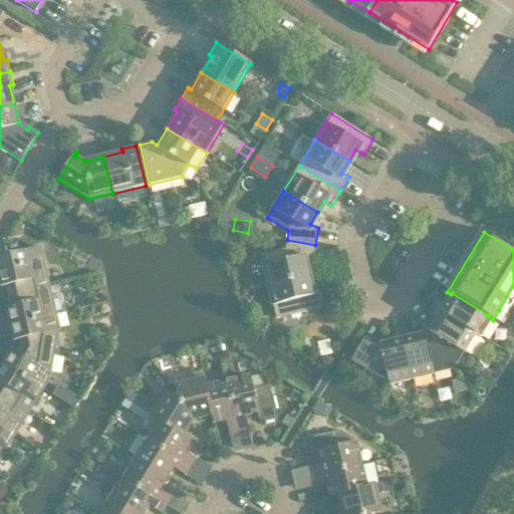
[(312,261),(315,245),(287,240),(285,250),(260,255),(268,286),(306,276),(303,263),(312,261)]
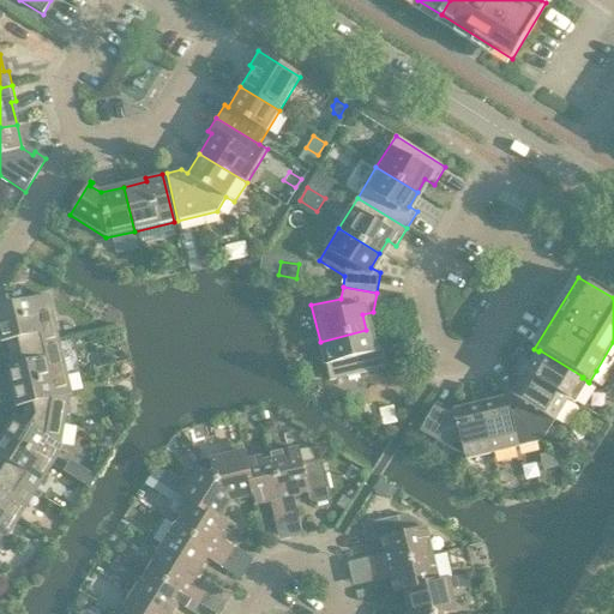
[(6,342),(10,355),(56,343),(53,331),(56,331),(48,296),(0,307),(0,339),(1,344),(6,342)]
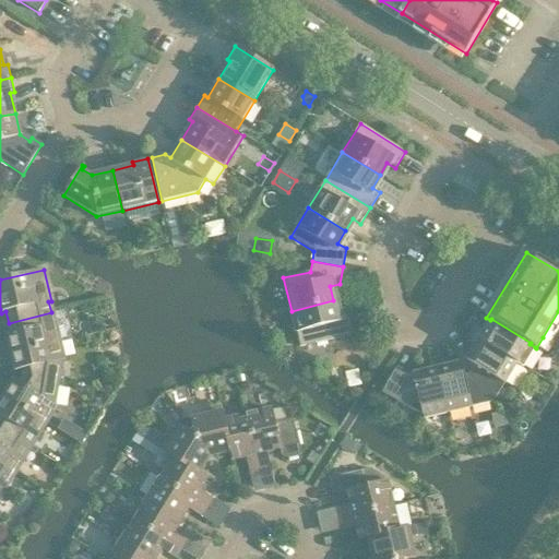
[(337,314),(333,300),(292,311),(300,348),(352,335),(346,312),(337,314)]
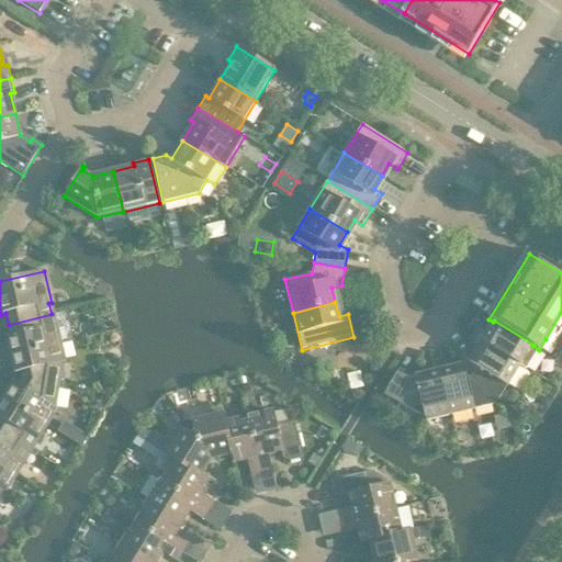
[(54,325),(52,314),(9,325),(11,336),(6,337),(10,356),(60,344),(56,325),(54,325)]
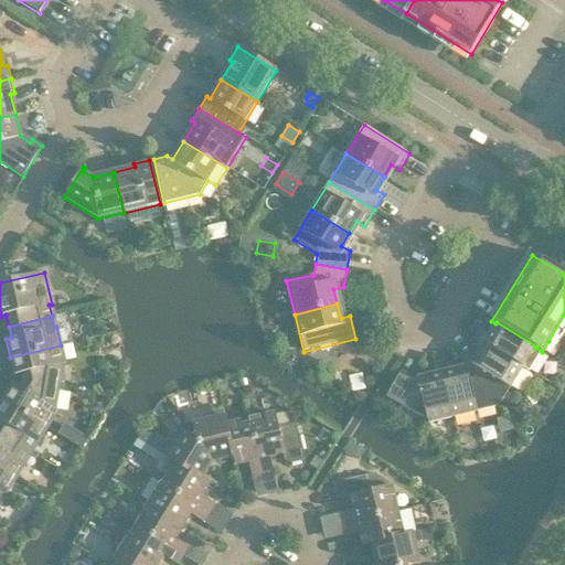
[(475,328),(470,334),(524,368),(523,368),(529,371),(541,351),(535,348),(536,347),(497,322),(496,323),(488,337),(475,328)]
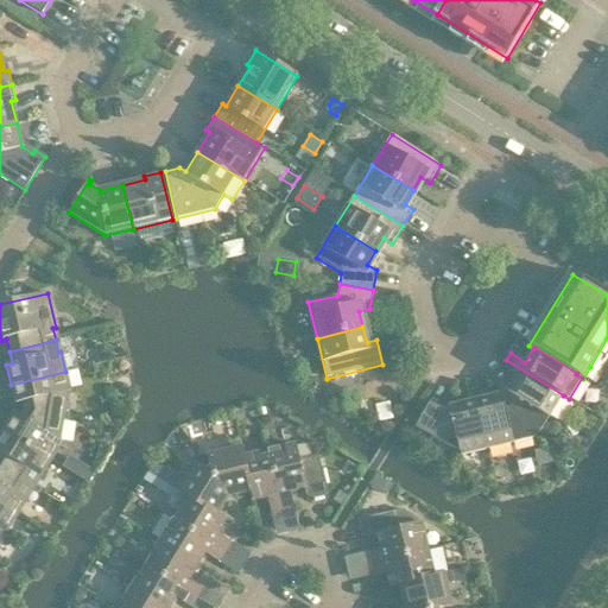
[(517,404),(513,406),(536,436),(538,435),(549,418),(550,418),(563,396),(564,396),(506,360),(502,367),(517,375),(507,392),(519,399),(517,404)]
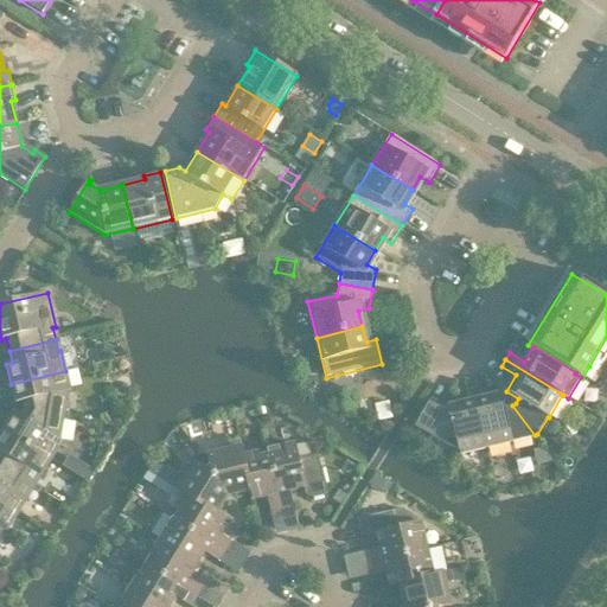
[(21,402),(23,409),(69,417),(69,413),(64,413),(68,391),(70,390),(65,371),(11,384),(16,403),(21,402)]
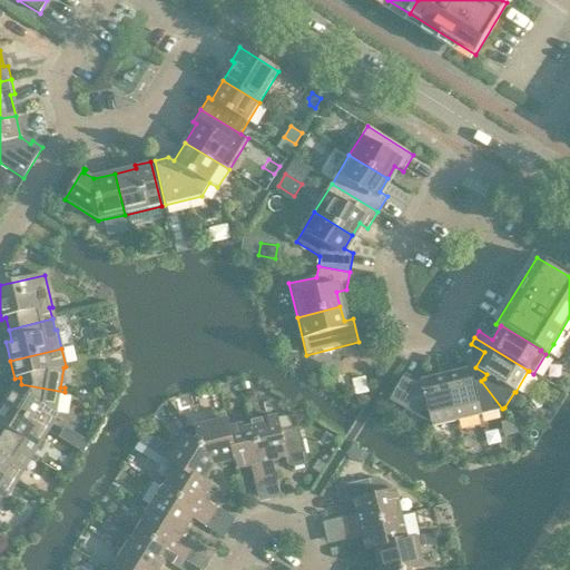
[(470,371),(445,376),(457,422),(481,416),(481,415),(500,411),(502,409),(481,381),(479,382),(473,384),(470,371)]
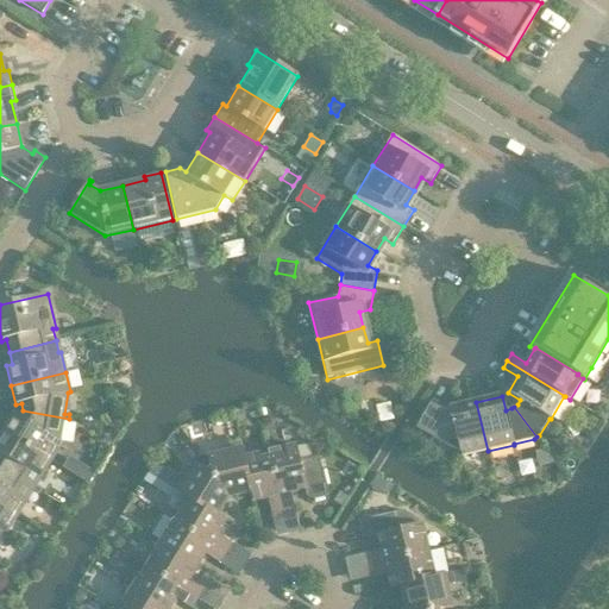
[(462,457),(488,451),(476,402),(450,408),(451,409),(443,412),(431,405),(416,429),(419,431),(432,438),(462,454),(462,457)]
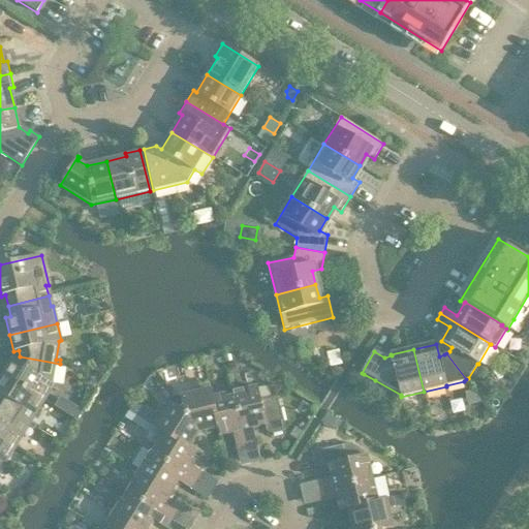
[(12,360),(3,375),(44,401),(54,385),(52,384),(55,366),(59,367),(60,364),(20,356),(17,363),(12,360)]
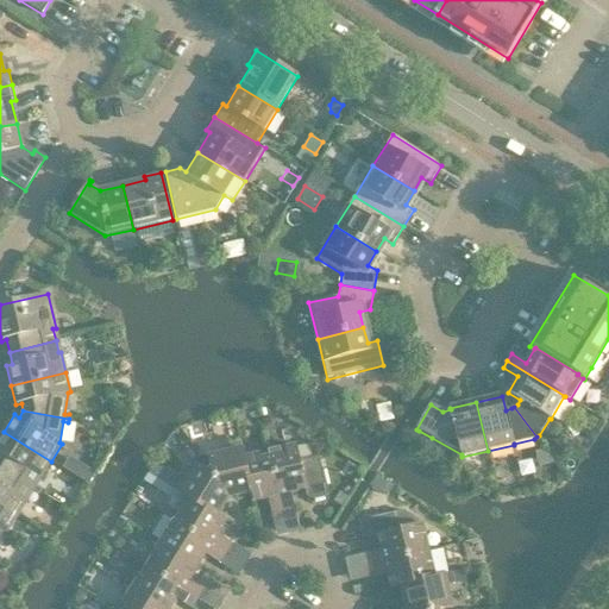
[(432,438),(419,431),(415,438),(428,445),(432,438)]
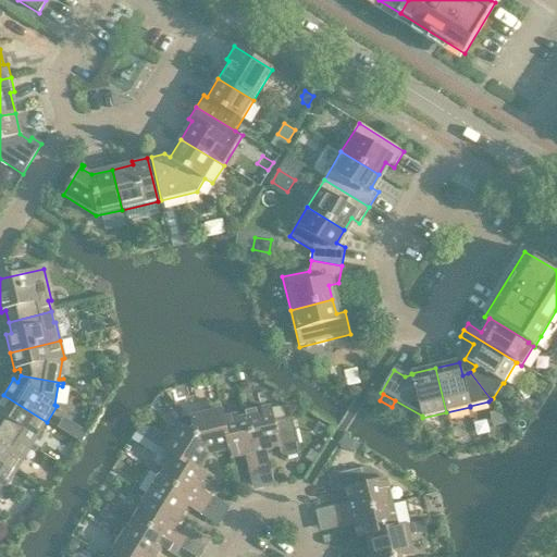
[(0,428),(29,446),(35,436),(37,437),(47,422),(3,395),(0,399),(0,428)]
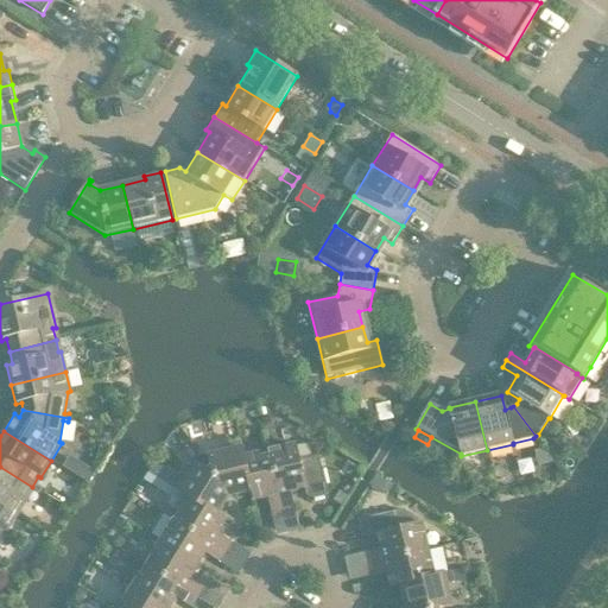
[(211,468),(209,469),(229,496),(251,492),(242,458),(244,458),(239,441),(228,443),(230,451),(209,456),(211,468)]
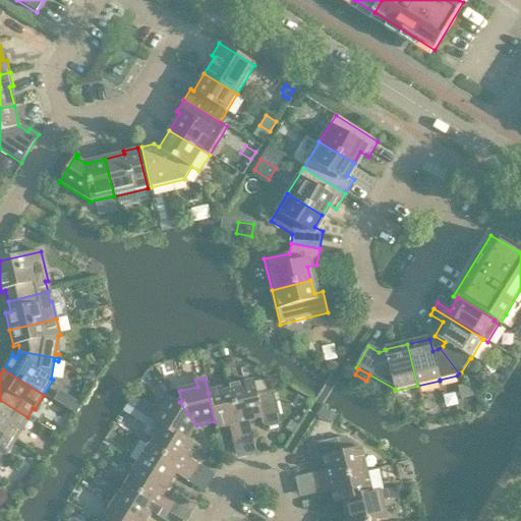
[(478,381),(470,387),(477,396),(485,390),(478,381)]
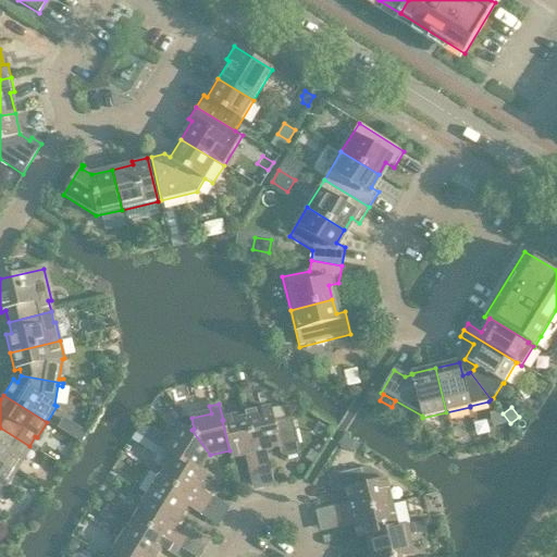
[(271,408),(246,415),(259,468),(270,466),(267,455),(270,449),(279,447),(280,455),(284,457),(300,454),(292,418),(273,422),(271,408)]
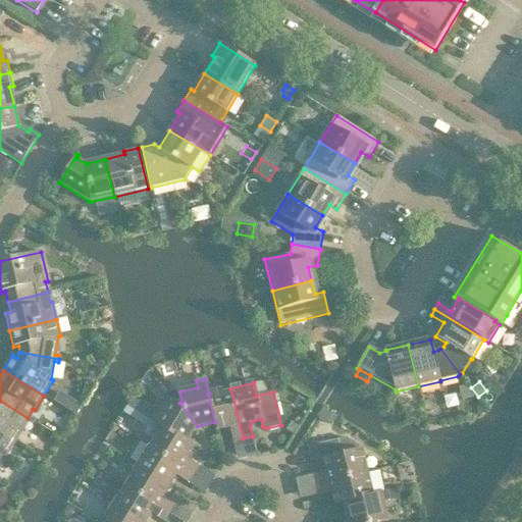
[(467,386),(459,387),(462,401),(475,398),(467,386)]
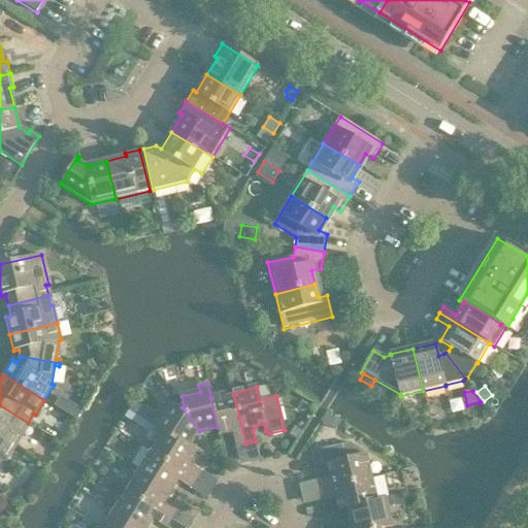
[(235,446),(245,443),(233,393),(211,398),(210,398),(218,427),(219,435),(229,432),(233,435),(235,446)]
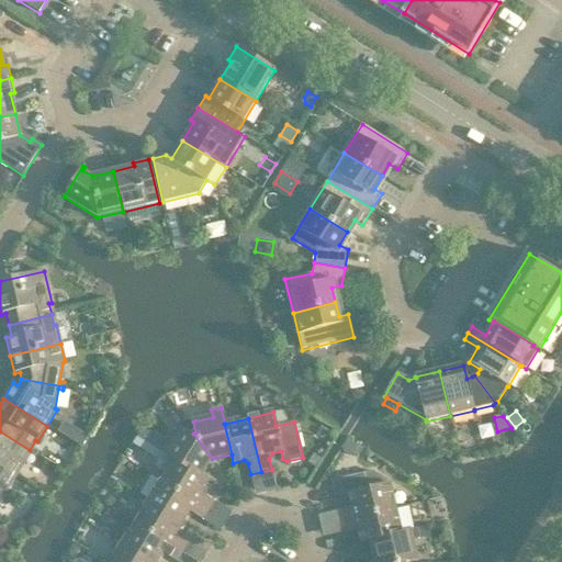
[(144,428),(138,438),(159,451),(165,442),(166,441),(144,428)]
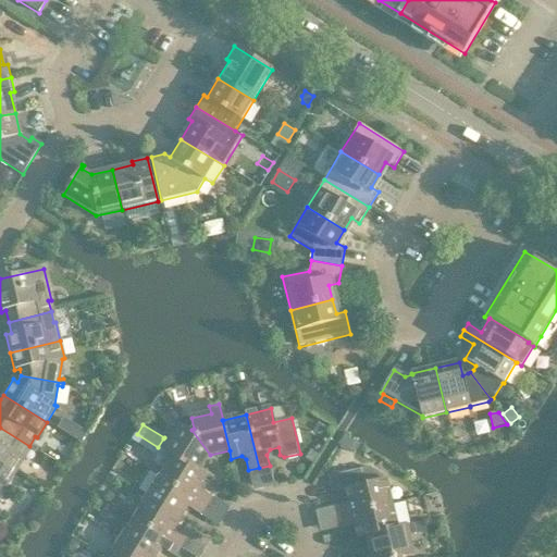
[(158,448),(172,457),(172,456),(198,472),(199,472),(210,455),(192,430),(189,432),(180,426),(170,443),(163,438),(158,447),(158,448)]
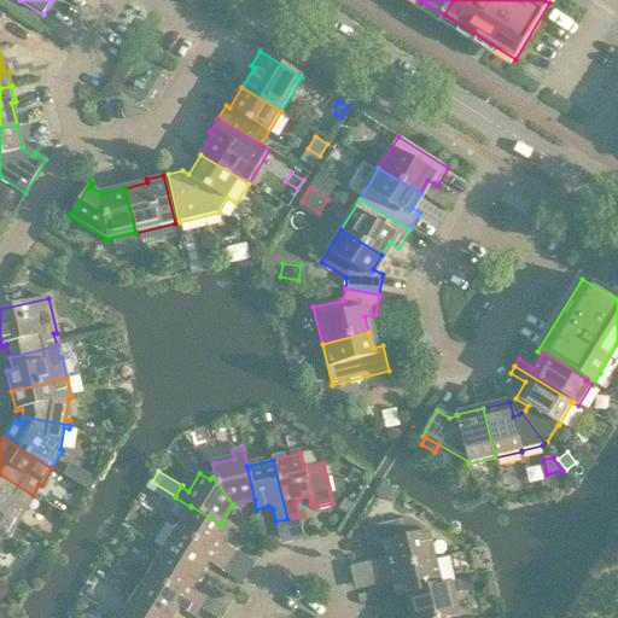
[(0,514),(17,525),(28,507),(25,506),(33,495),(0,474),(0,514)]
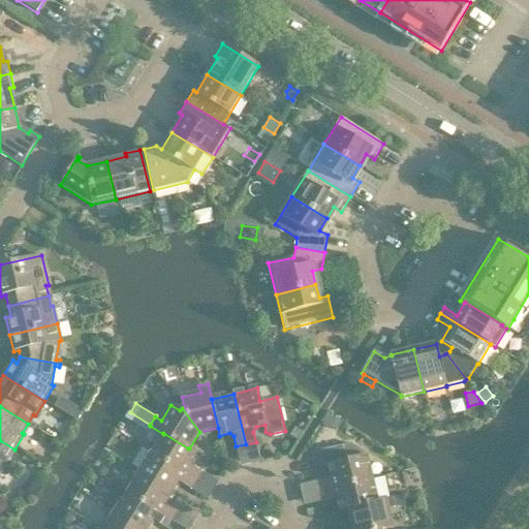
[(294,428),(290,436),(297,440),(302,432),(294,428)]
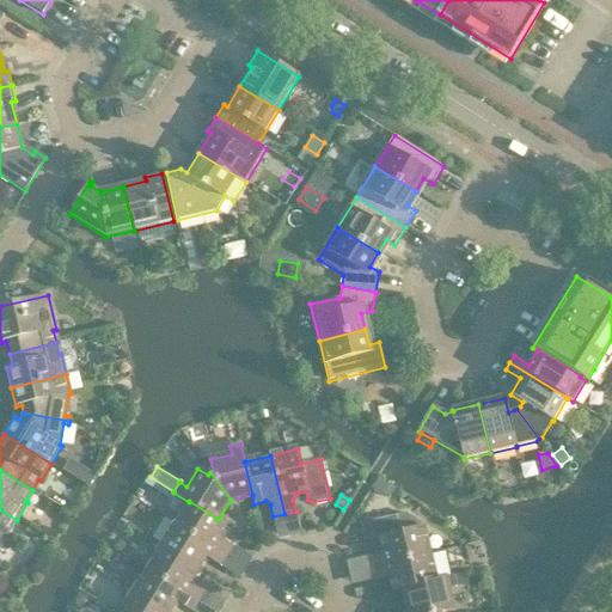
[(227,524),(219,519),(218,519),(189,501),(189,502),(175,524),(226,556),(233,546),(222,539),(221,533),(227,524)]
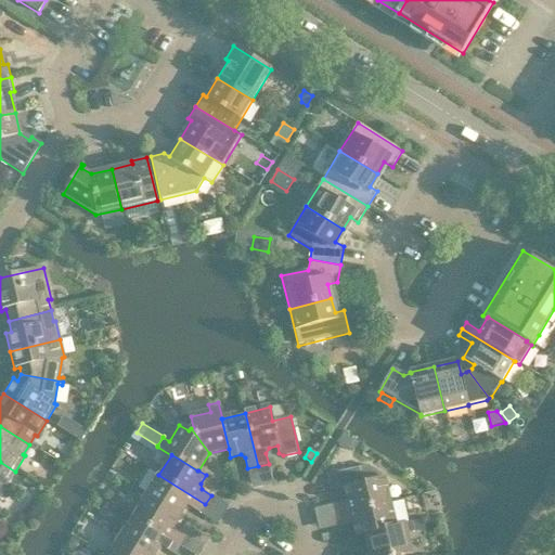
[(0,488),(3,486),(5,487),(15,472),(0,462),(0,488)]
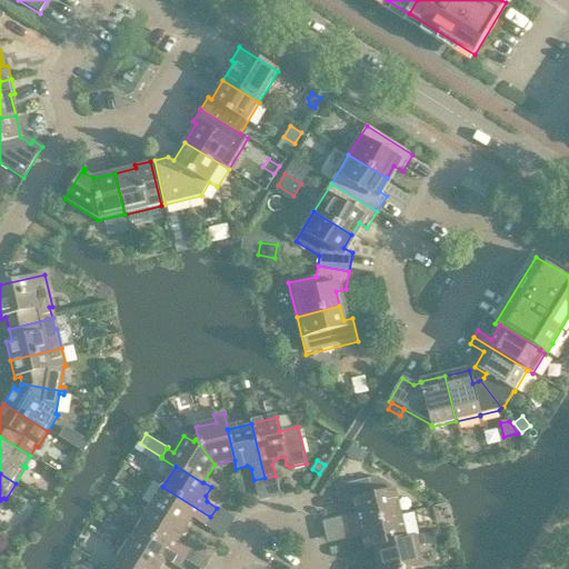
[(342,518),(346,528),(400,516),(393,487),(378,477),(336,487),(339,503),(355,500),(357,510),(353,516),(342,518)]
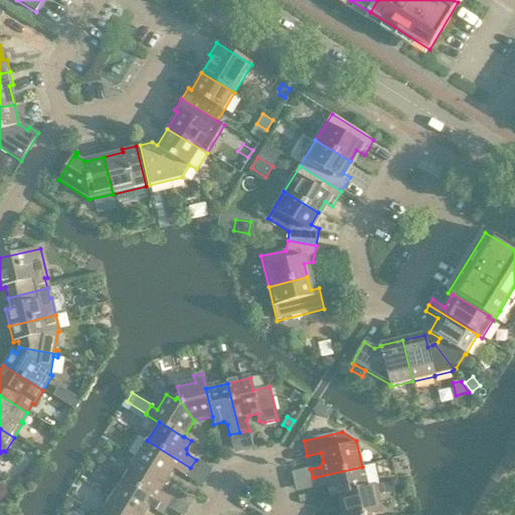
[(185,476),(190,468),(147,441),(135,460),(167,480),(171,472),(176,471),(185,476)]
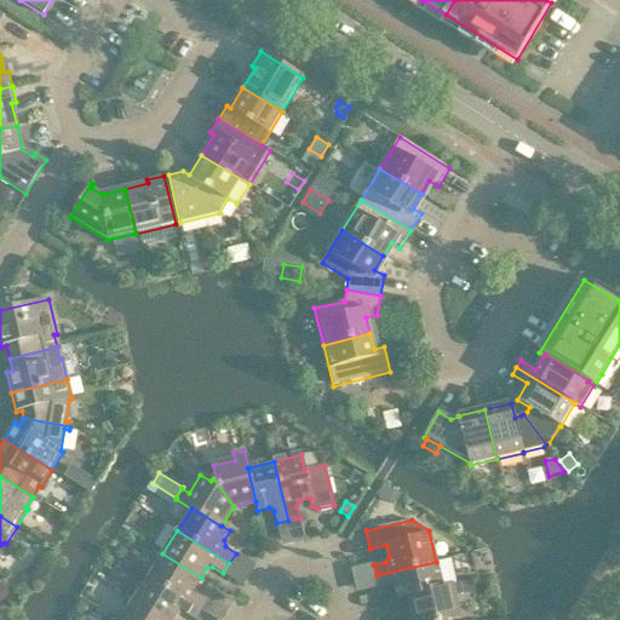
[(149,577),(201,609),(207,600),(196,592),(195,586),(201,578),(162,554),(149,577)]
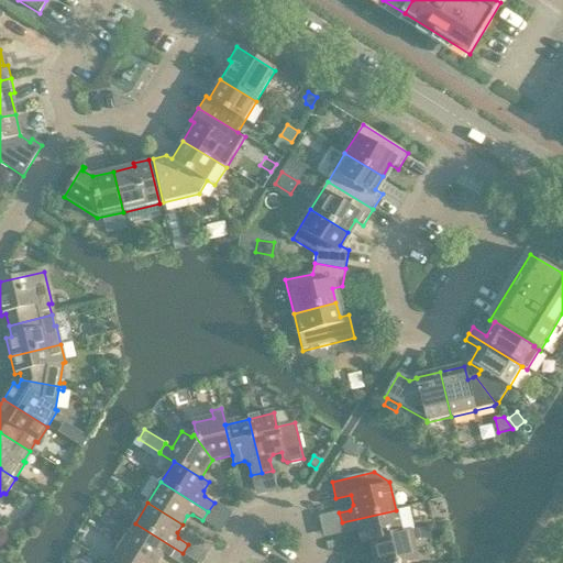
[(362,544),(371,542),(371,541),(401,534),(401,533),(396,510),(342,522),(344,533),(355,531),(360,533),(362,544)]
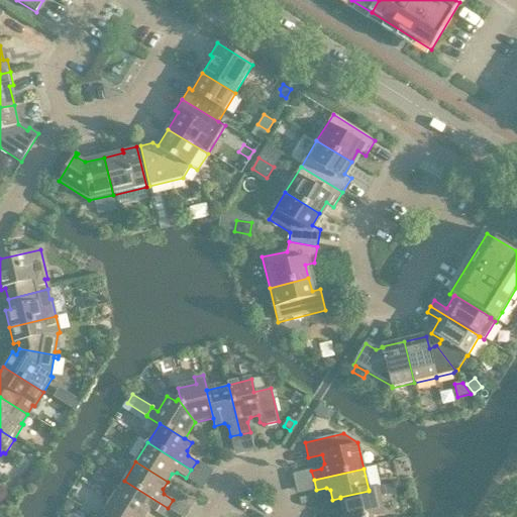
[(163,516),(168,508),(124,481),(112,500),(138,516),(144,516),(148,512),(153,511),(163,516)]
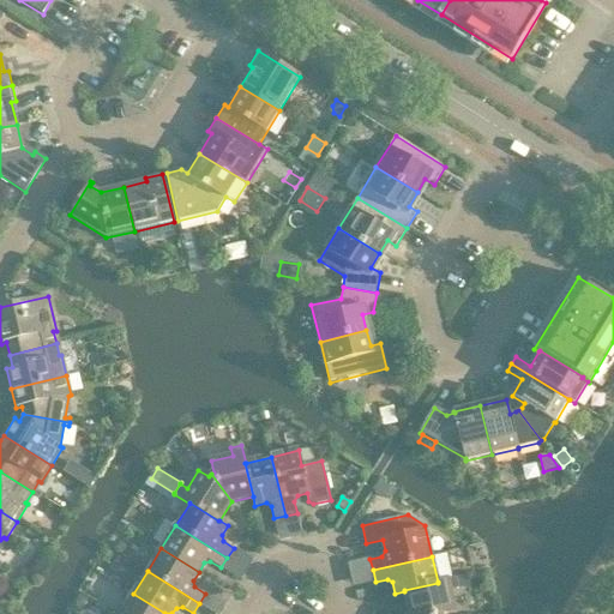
[(468,575),(456,578),(458,589),(470,587),(468,575)]
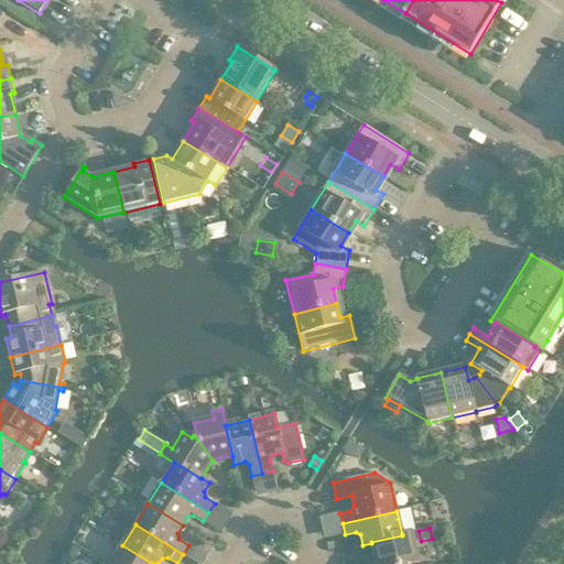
[(371,543),(377,563),(384,563),(411,563),(419,563),(413,543),(421,541),(419,531),(402,534),(402,535),(371,542),(371,543)]
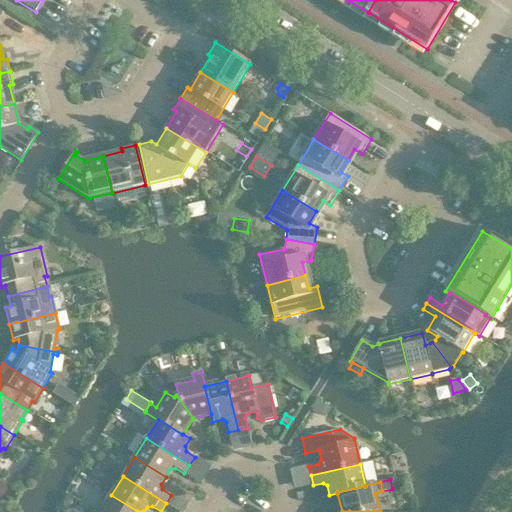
[(137,511),(111,495),(100,511),(137,511)]
